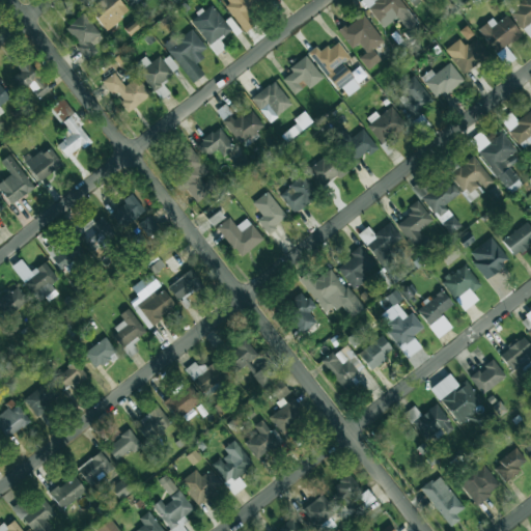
[(106,30),(130,11),(119,0),(101,0),(89,9),(106,30)]
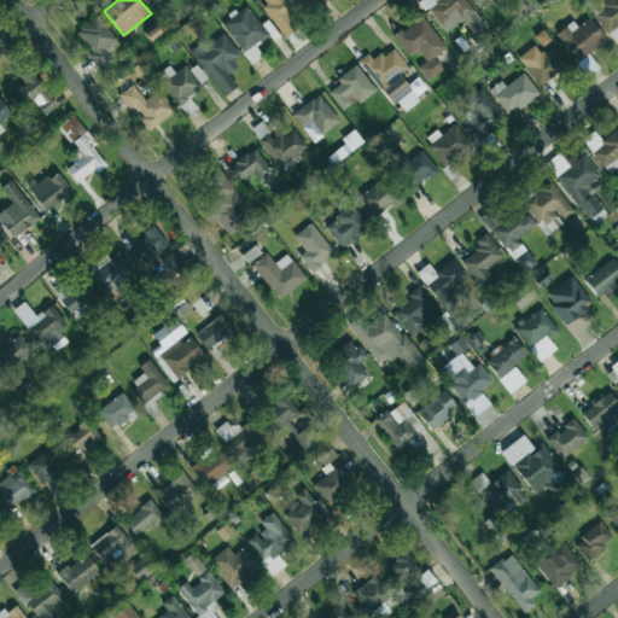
[(264,0),(267,3),(261,6),(285,38),(299,25),(291,15),(301,7),(296,3),(298,0),(264,0)]
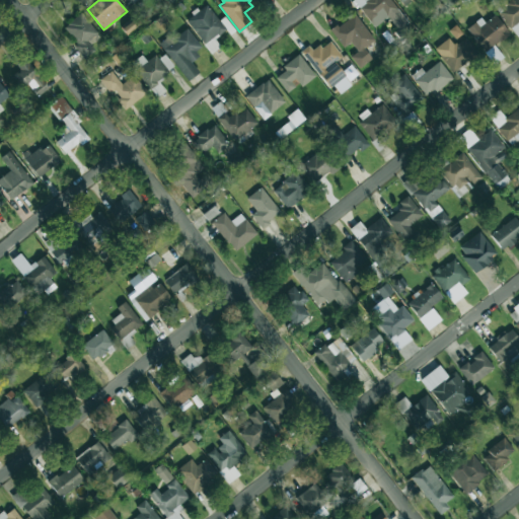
[(373,27),(388,17),(402,38),(412,30),(390,0),(364,0),(358,4),(373,27)]
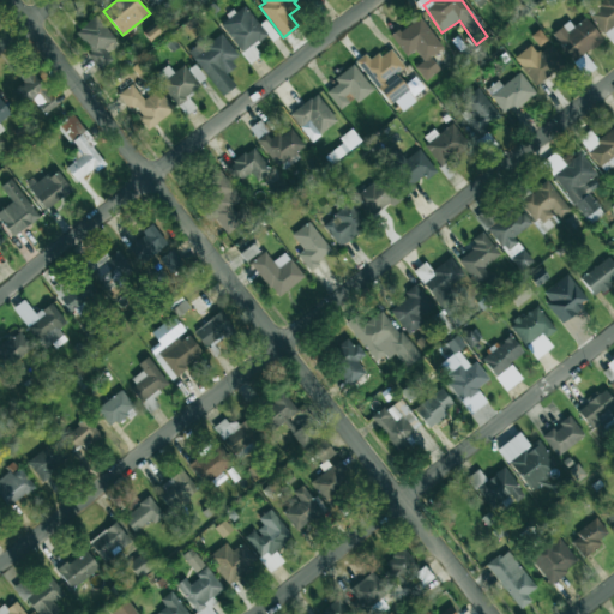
[(613,0),(606,0),(589,13),(611,42),(613,38),(613,0)]
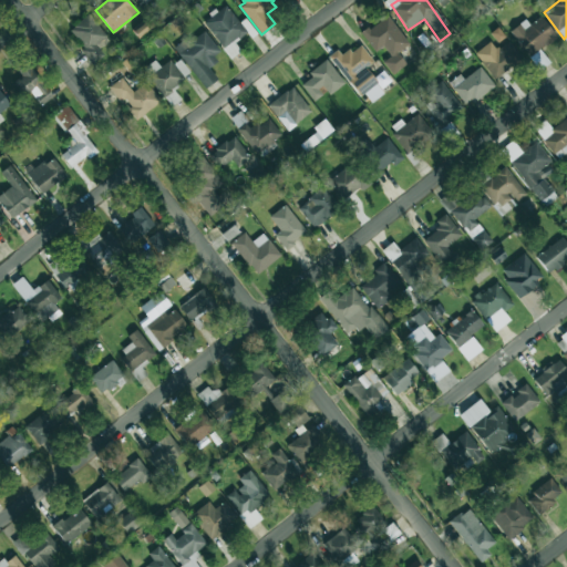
[(204,21),(229,58),(239,51),(233,42),(246,33),(226,6),(204,21)]
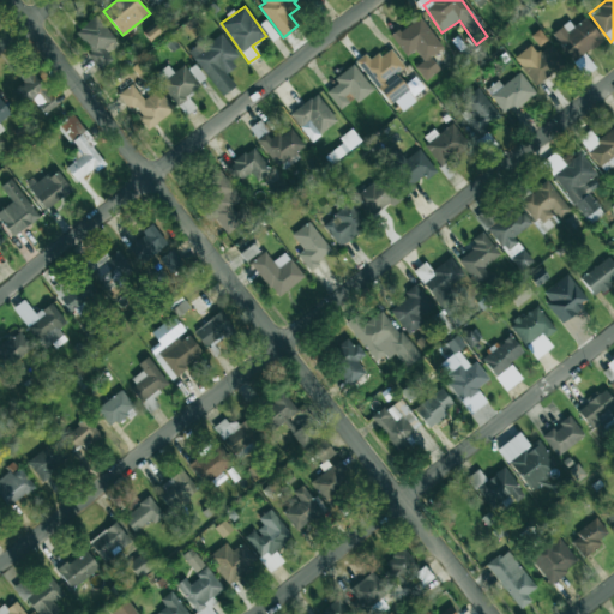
[(101,68),(113,60),(104,47),(115,40),(98,16),(74,31),(101,68)]
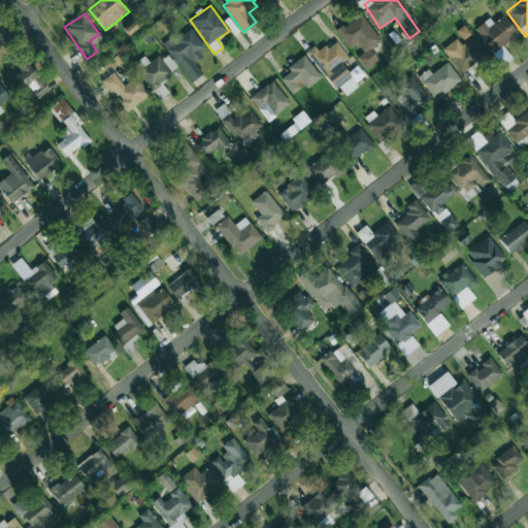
[(382,40),(360,13),(336,32),(349,48),(357,43),(363,52),(357,57),(366,69),(378,60),(370,48),(382,40)]
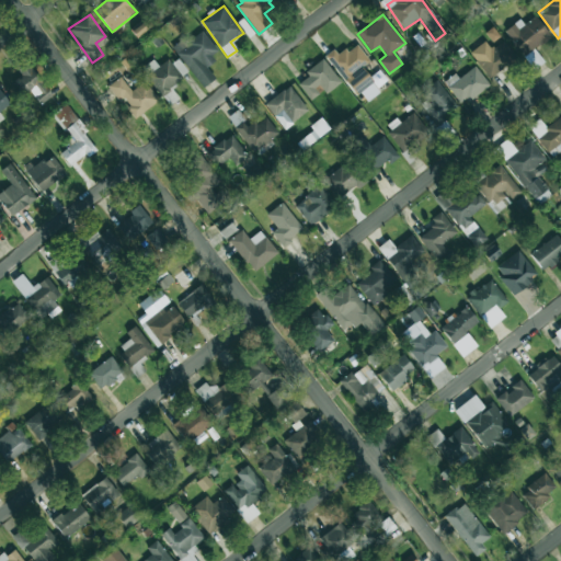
[(519,19),(504,31),(524,56),(550,36),(535,16),(524,25),(519,19)]
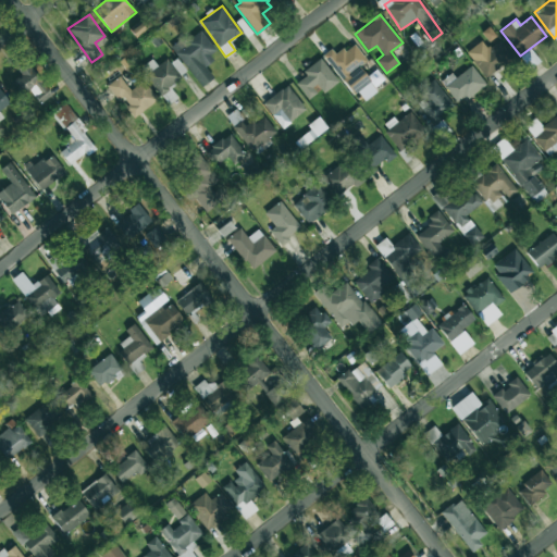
[(132,31),(137,37),(148,27),(143,21),(132,31)]
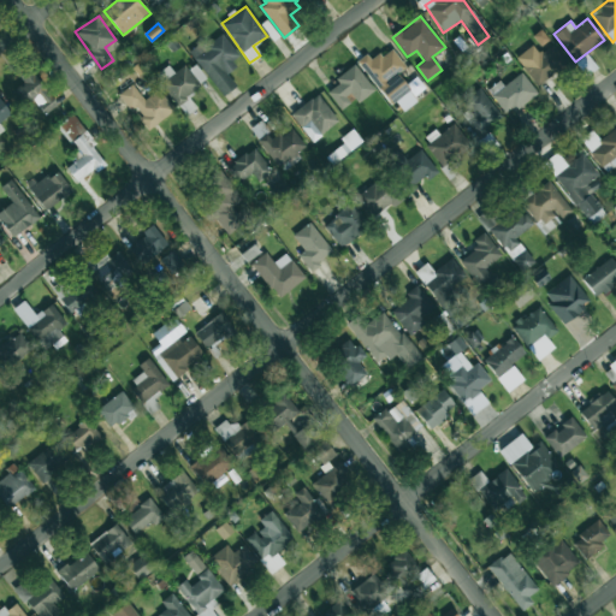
[(540,46),(548,40),(540,30),(533,35),(540,46)]
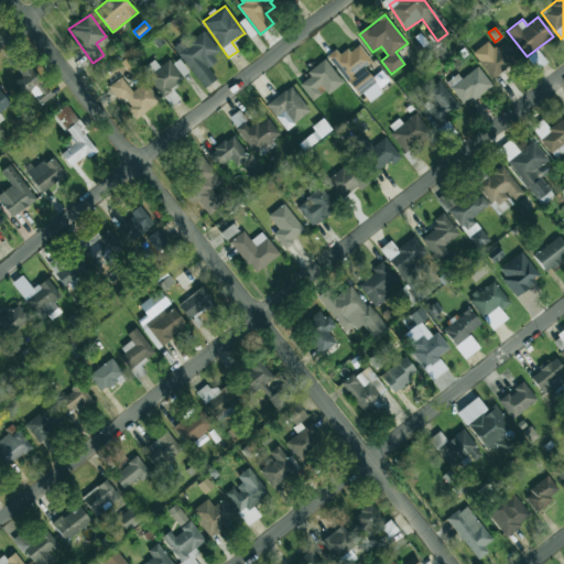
[(221,53),(203,31),(185,45),(181,41),(173,47),(205,88),(216,78),(206,65),(221,53)]
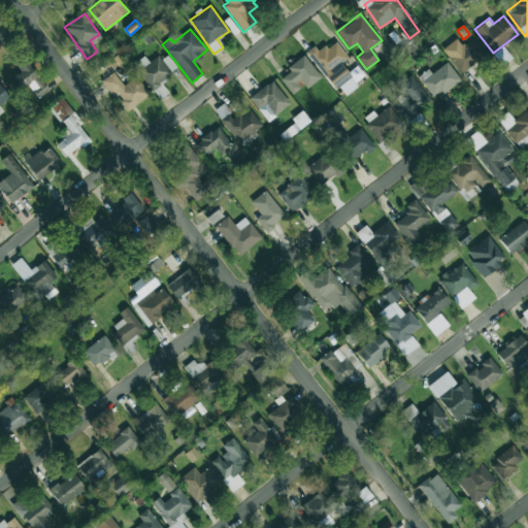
[(486,56),(474,37),(448,55),(460,73),(486,56)]
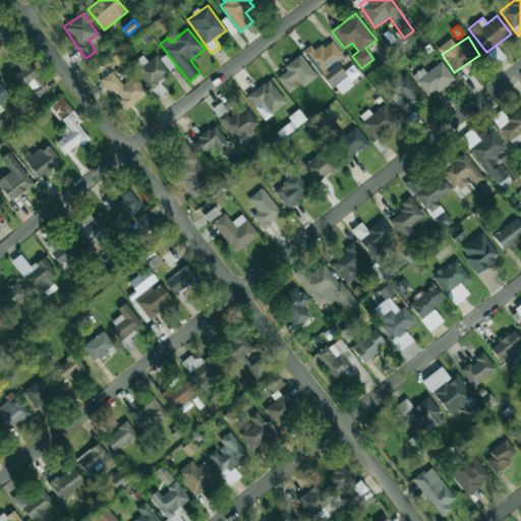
[(343,57),(331,40),(315,51),(310,45),(304,49),(339,96),(353,85),(350,80),(359,74),(352,65),(344,71),(337,62),(343,57)]
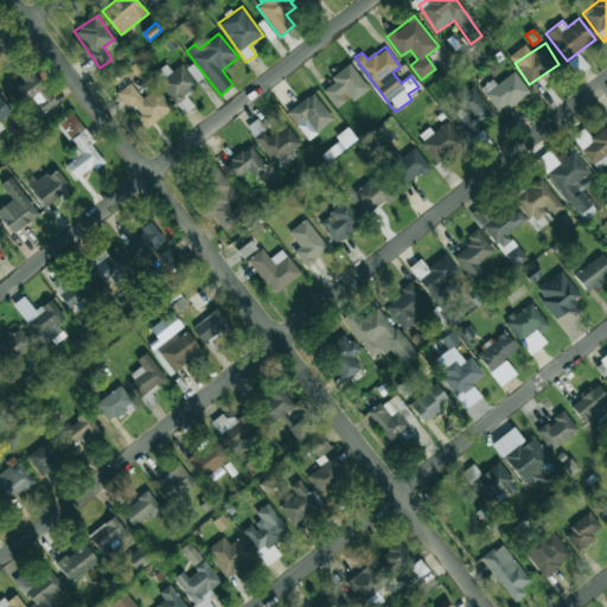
[(176,103),(205,80),(189,59),(159,83),(176,103)]
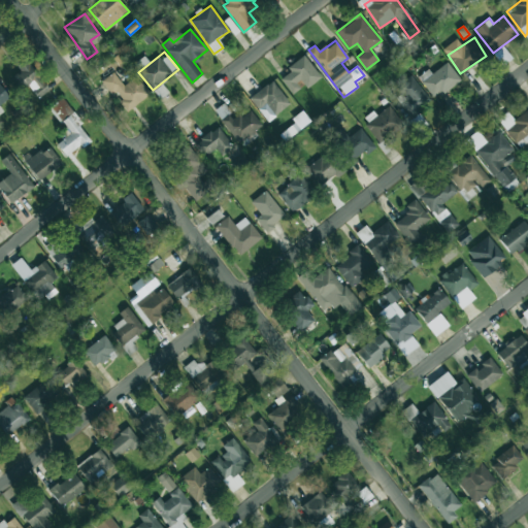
[(321,77),(303,55),(287,68),(290,72),(281,78),(292,94),(302,87),(305,90),(321,77)]
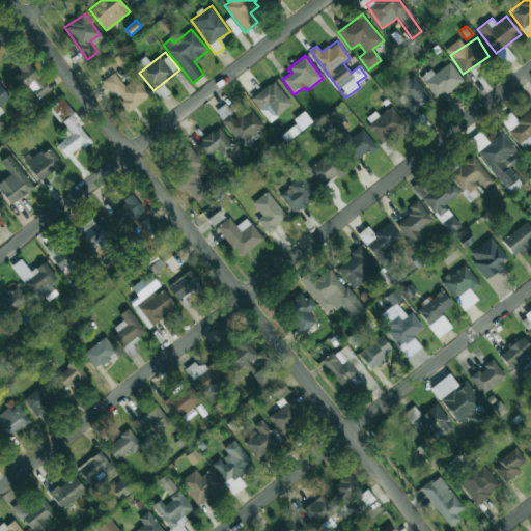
[(20,67),(22,70),(15,75),(34,101),(49,90),(27,61),(20,67)]
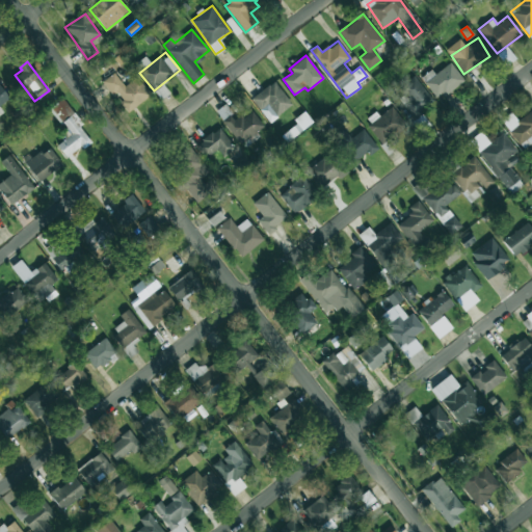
[(437,100),(464,80),(451,62),(434,74),(431,70),(422,77),(437,100)]
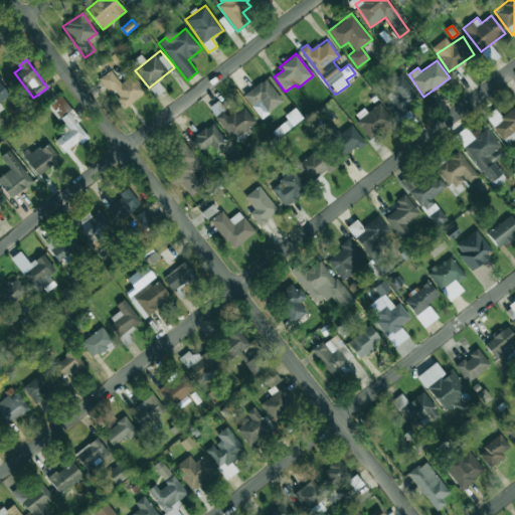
[(132,74),(121,83),(111,70),(100,78),(124,109),(146,92),(132,74)]
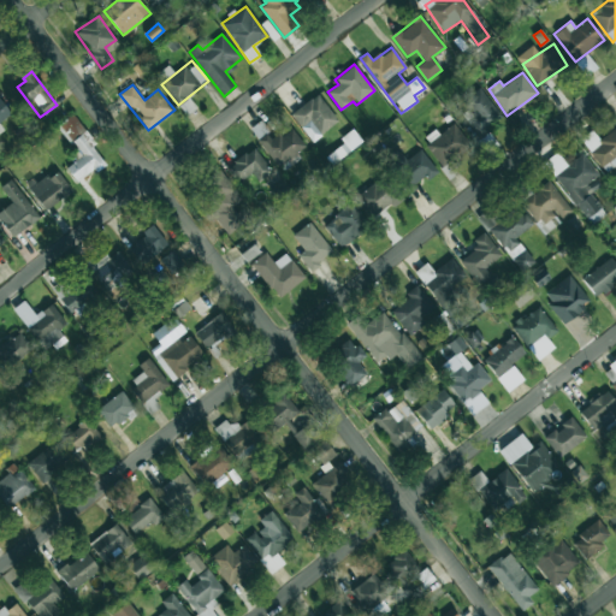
[(480,136),(503,118),(480,88),(463,101),(474,114),(467,120),(480,136)]
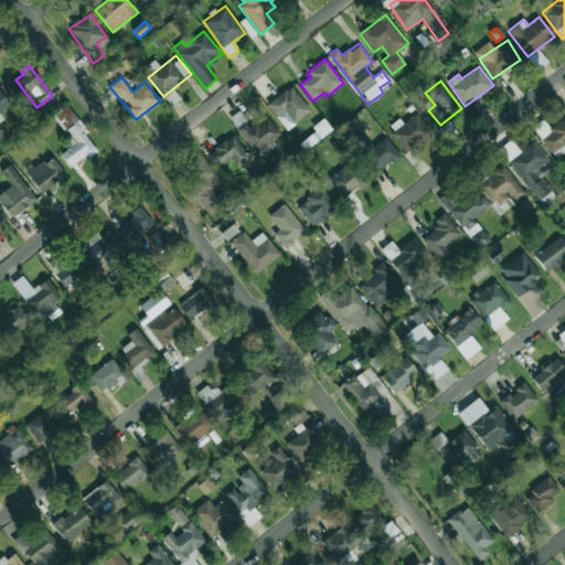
[(310,110),(290,86),(267,105),(287,129),(310,110)]
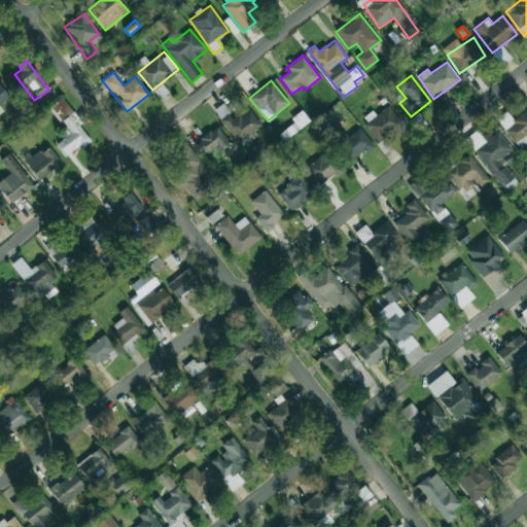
[(0,104),(9,97),(0,84),(0,104)]
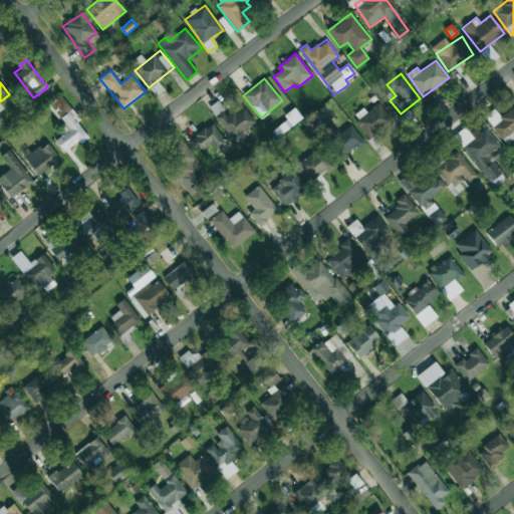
[(65,153),(87,136),(77,122),(80,120),(60,94),(48,104),(68,131),(55,141),(65,153)]
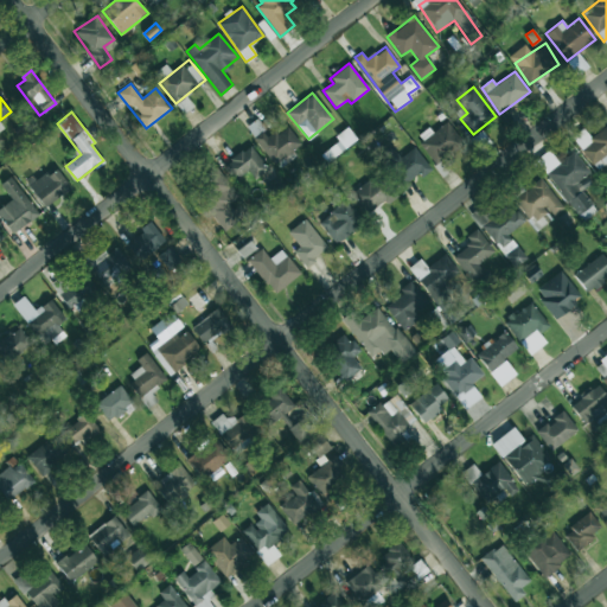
[(435,164),(464,144),(448,121),(429,134),(426,131),(416,138),(435,164)]
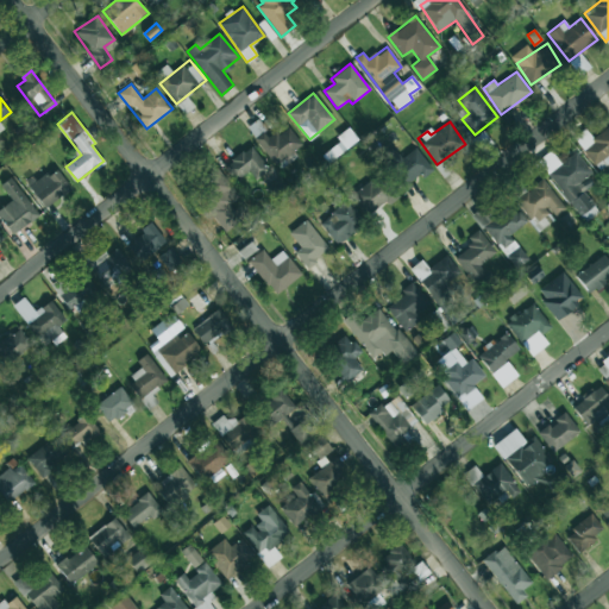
[(258,143),(278,169),(296,156),(293,151),(302,144),(284,123),(258,143)]
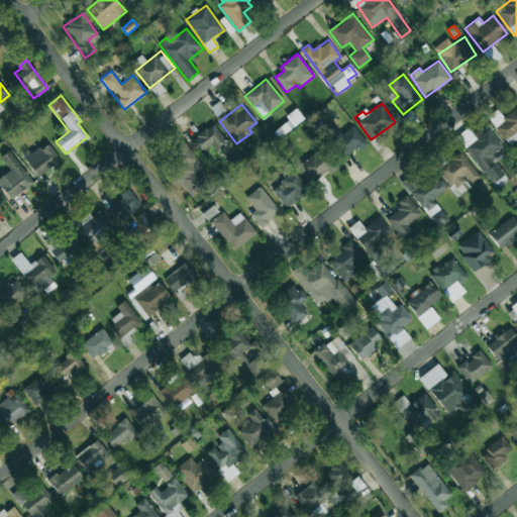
[(516,131),(516,130),(516,106),(503,117),(498,109),(488,116),(508,144),(516,137),(516,131)]
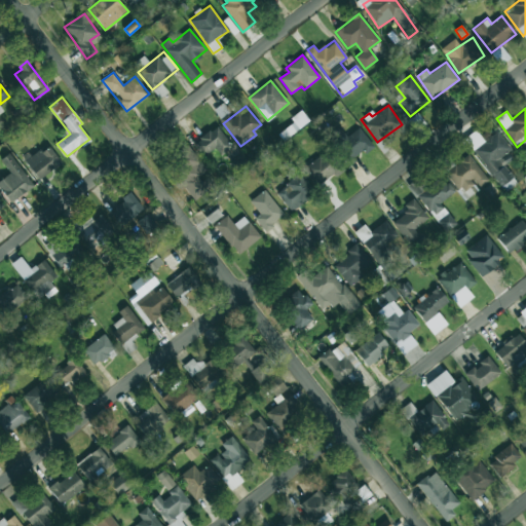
[(232,146),(216,125),(193,144),(203,157),(215,148),(221,156),(232,146)]
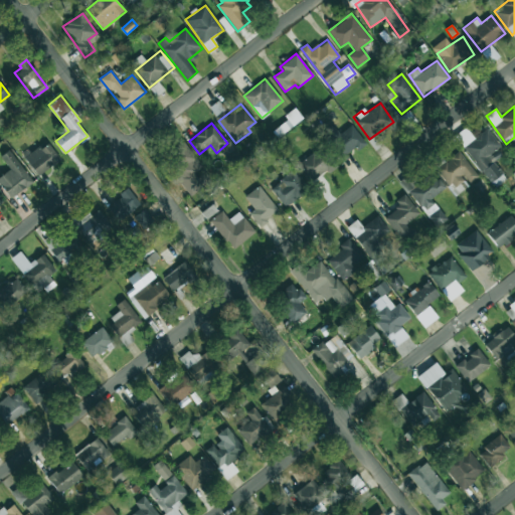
[(352,125),(339,134),(332,124),(321,132),(340,160),(357,149),(358,150),(365,145),(352,125)]
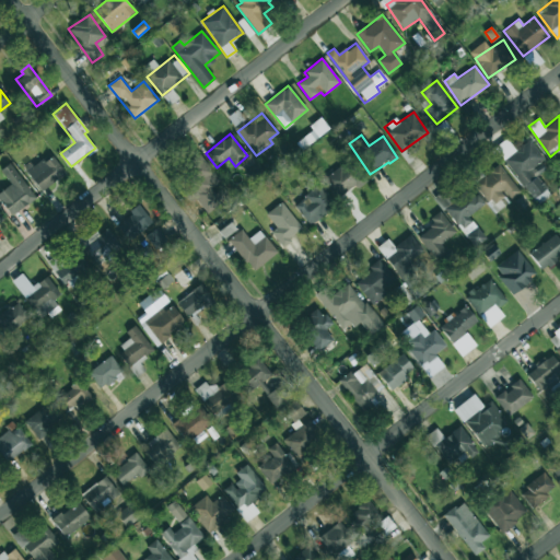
[(532,199),(547,189),(536,173),(537,173),(534,167),(545,160),(531,140),(503,159),(532,199)]
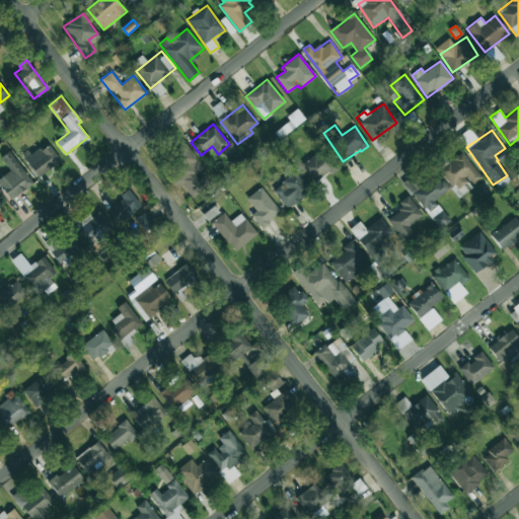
[(61,160),(47,143),(25,160),(39,177),(61,160)]
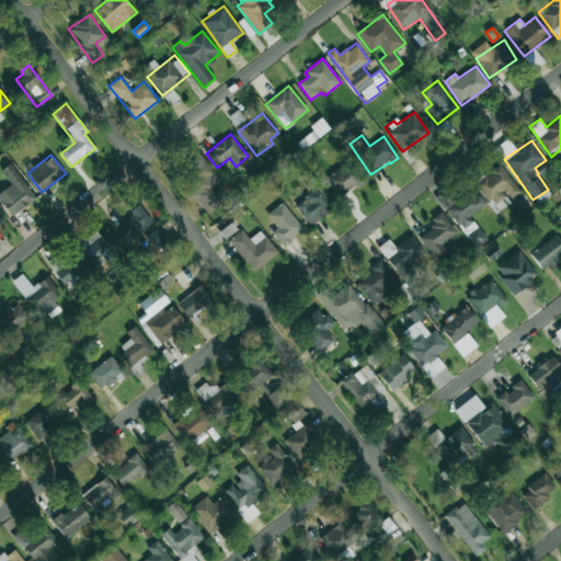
[(222,183),(202,157),(186,170),(198,185),(190,192),(207,214),(229,195),(220,184),(222,183)]
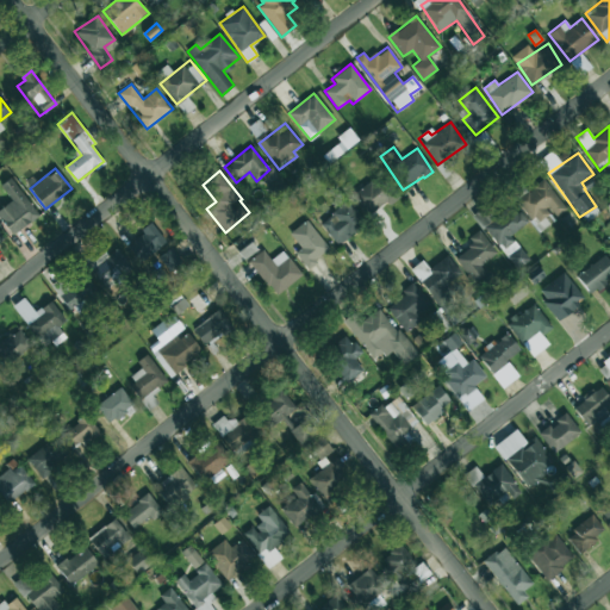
[(0,185),(12,201),(0,209),(0,218),(11,235),(38,217),(13,176),(0,185)]
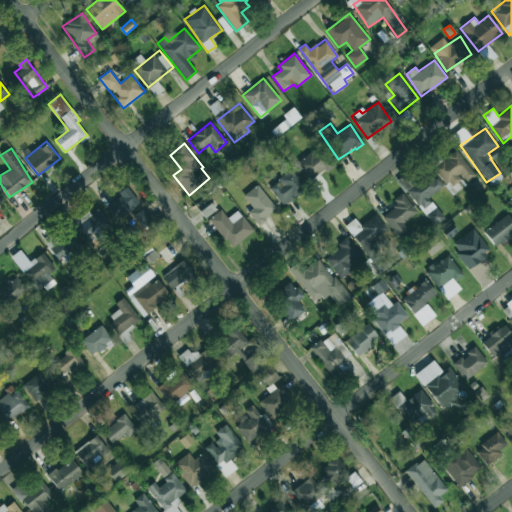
[(296,163),(308,181),(324,170),(326,173),(331,170),(317,148),(296,163)]
